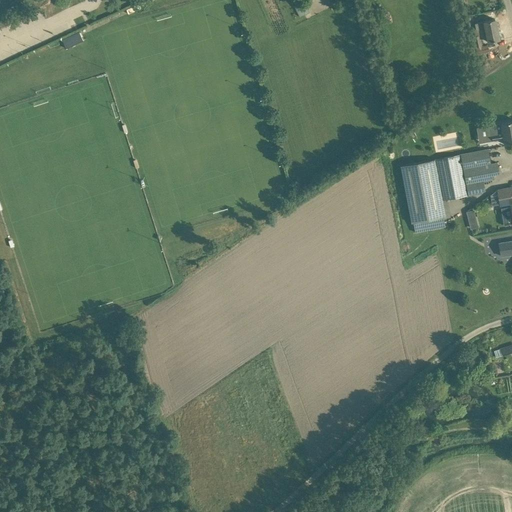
[(298,15),(308,12),(305,1),(295,4),(298,15)]
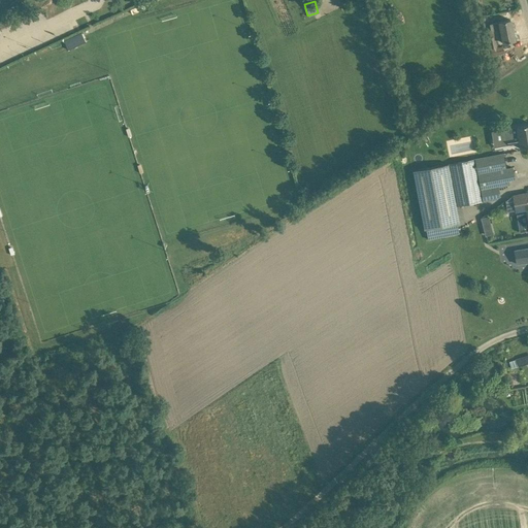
[(489,24),(491,30),(499,28),(502,42),(515,40),(513,31),(513,32),(509,20),(500,22),(498,22),(489,24)]
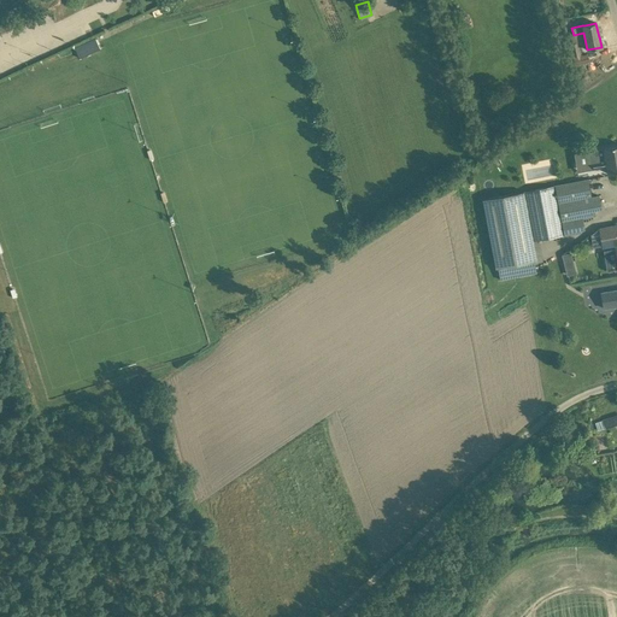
[(603,42),(612,40),(609,31),(600,34),(603,42)]
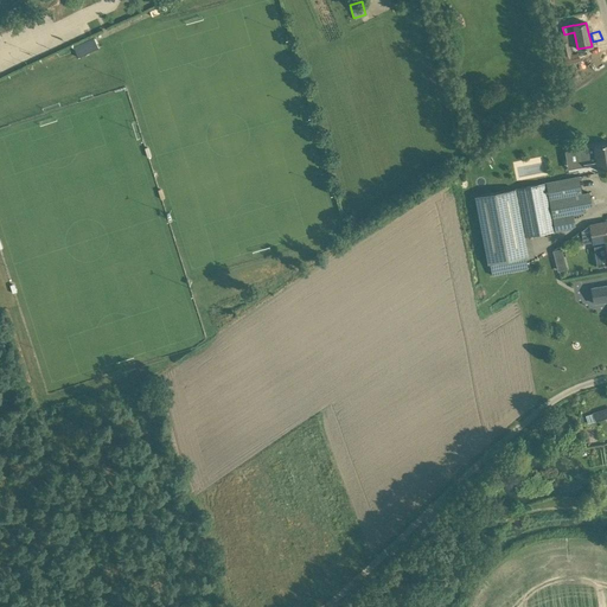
[(74,48),(78,57),(98,48),(94,38),(74,48)]
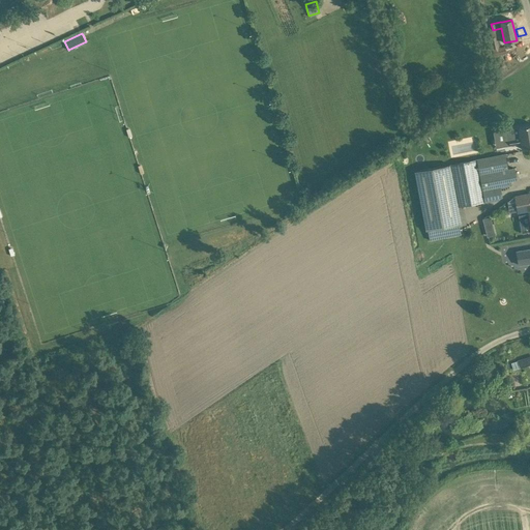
[(496,36),(490,37),(494,56),(506,53),(504,46),(499,48),(496,36)]
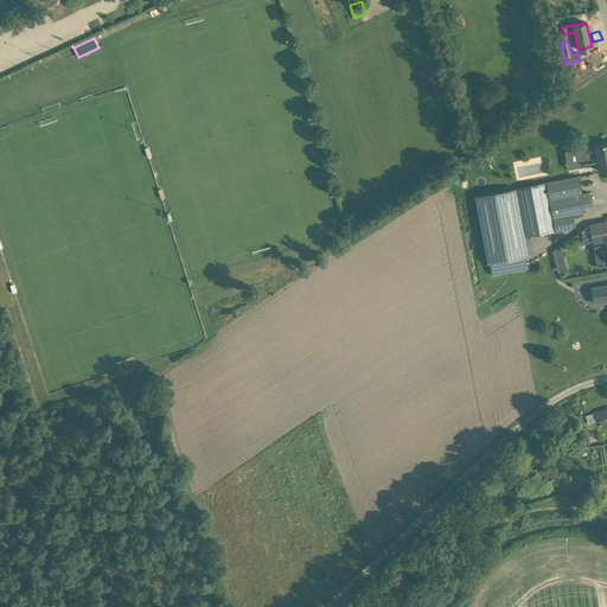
[(606,142),(579,148),(582,167),(596,165),(598,171),(606,168),(606,142)]
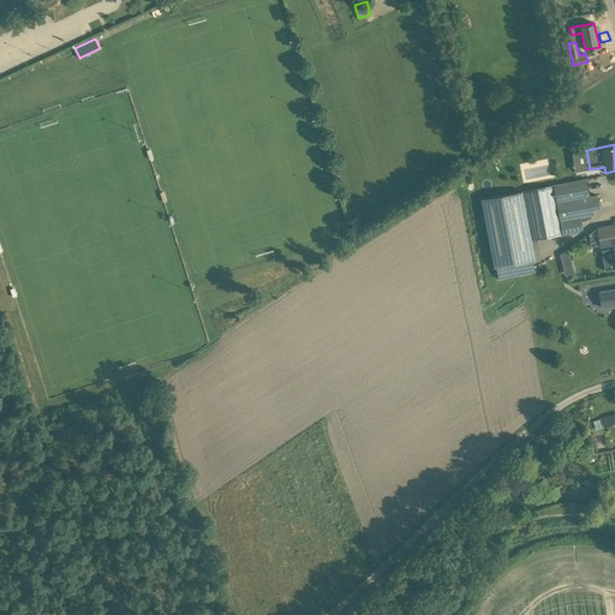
[(598,209),(598,204),(597,195),(590,196),(586,178),(523,191),(532,240),(583,231),(580,218),(593,215),(592,210),(598,209)]
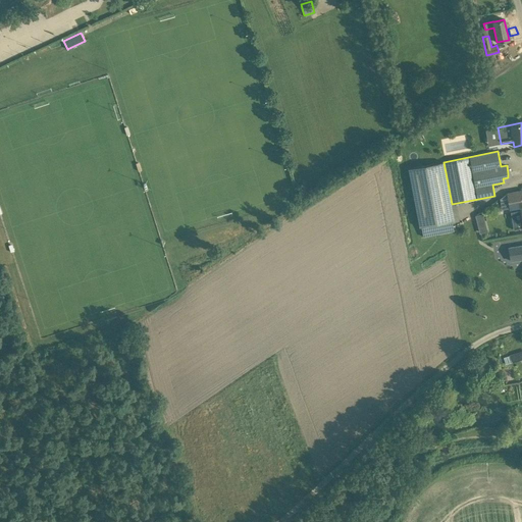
[(441,162),(406,168),(418,227),(453,221),(441,162)]
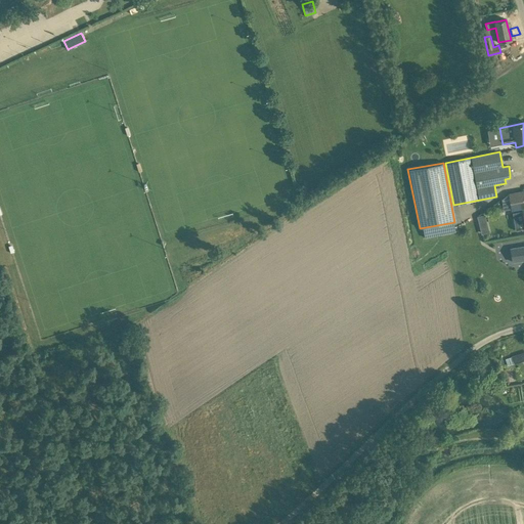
[(523,190),(509,193),(512,210),(523,207),(523,190)]
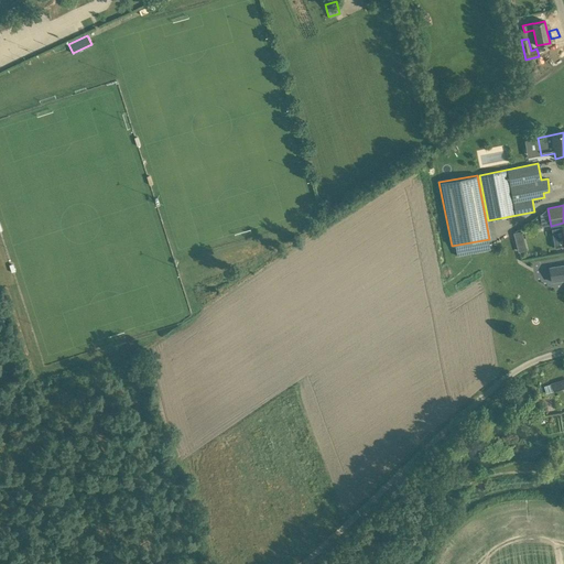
[(542,226),(550,225),(548,212),(541,213),(542,226)]
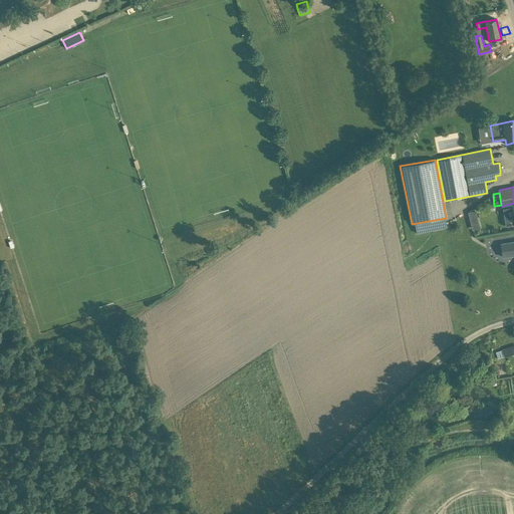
[(476,210),(469,212),(472,229),(480,228),(476,210)]
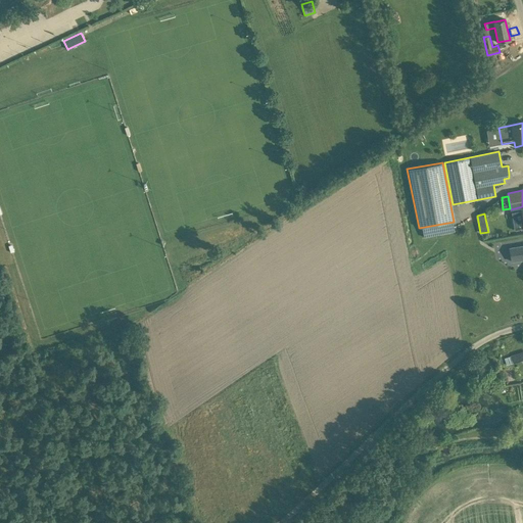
[(522,245),(510,248),(512,262),(522,259),(522,245)]
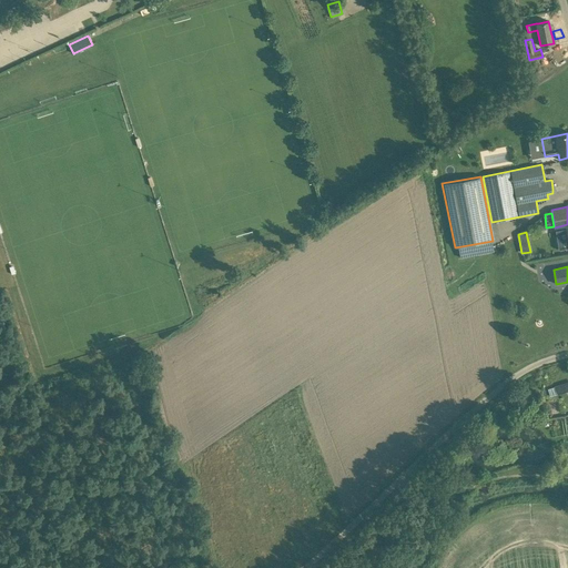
[(567,382),(547,389),(550,397),(567,391),(567,382)]
